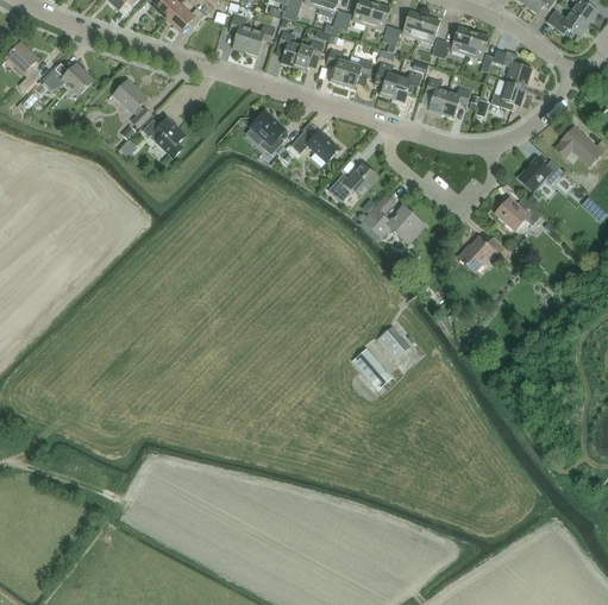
[(165,17),(180,1),(179,0),(155,0),(151,4),(165,17)]
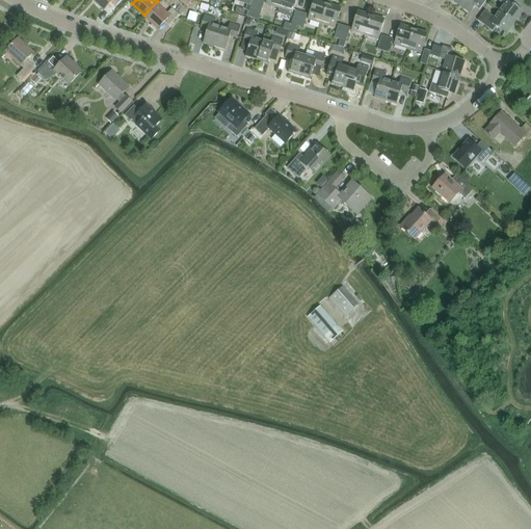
[(251,16),(256,0),(249,0),(245,14),(251,16)]
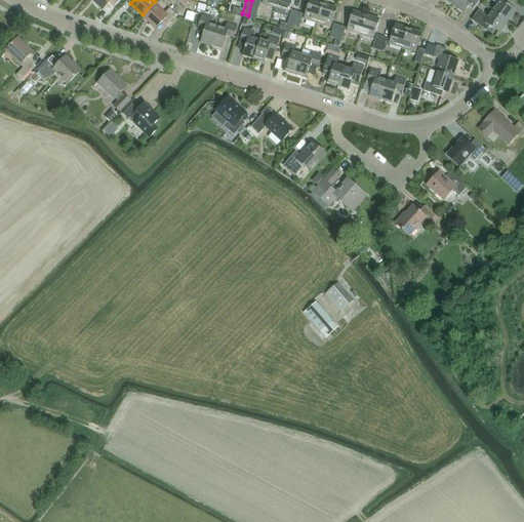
[(252,0),(248,15),(254,17),(259,0),(252,0)]
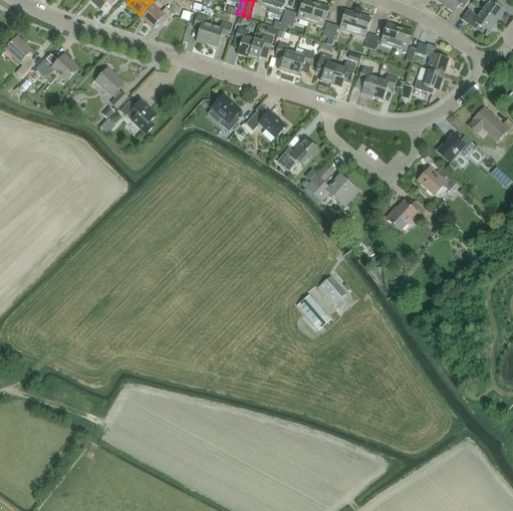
[(270,0),(269,5),(267,10),(280,14),(282,9),(284,0),(270,0)]
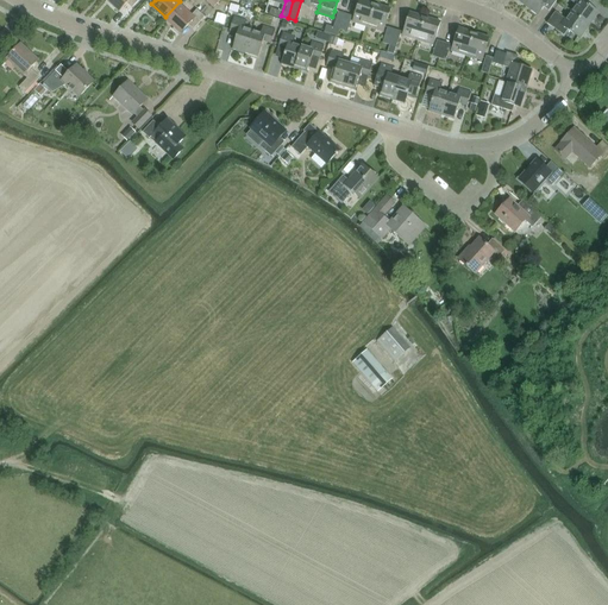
[(367,24),(374,1),(370,0),(357,0),(351,19),(367,24)]
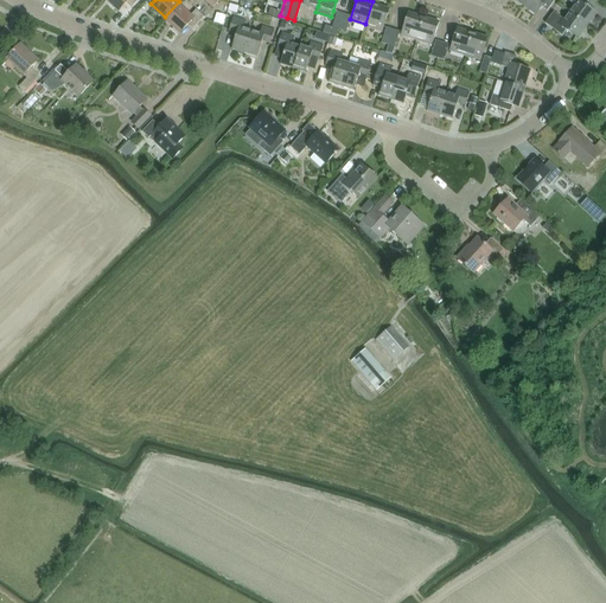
[(535,11),(540,5),(546,8),(552,0),(524,0),(523,1),(535,11)]
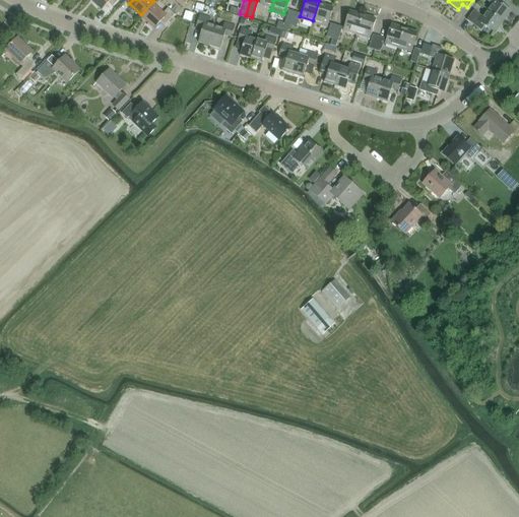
[(501,18),(509,8),(500,1),(500,0),(490,0),(492,2),(487,8),(501,18)]
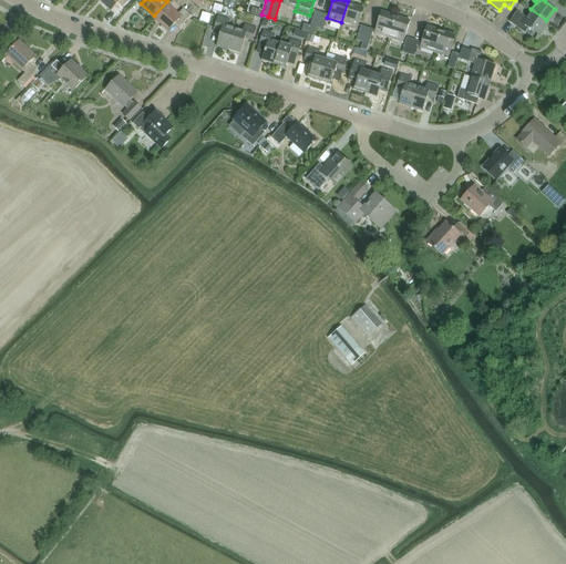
[(179,24),(189,13),(182,7),(177,11),(167,1),(154,16),(166,28),(174,20),(179,24)]
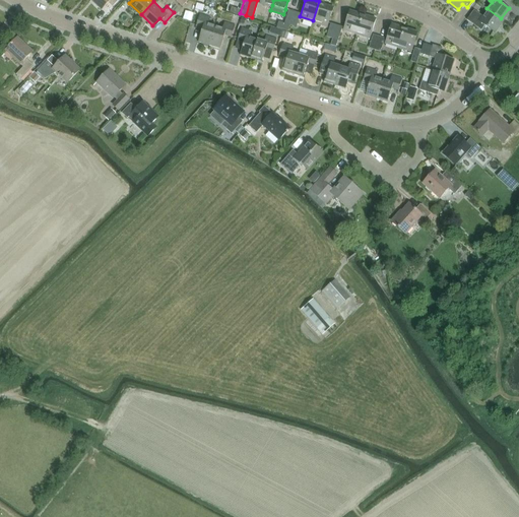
[(326,24),(332,5),(319,1),(313,20),(326,24)]
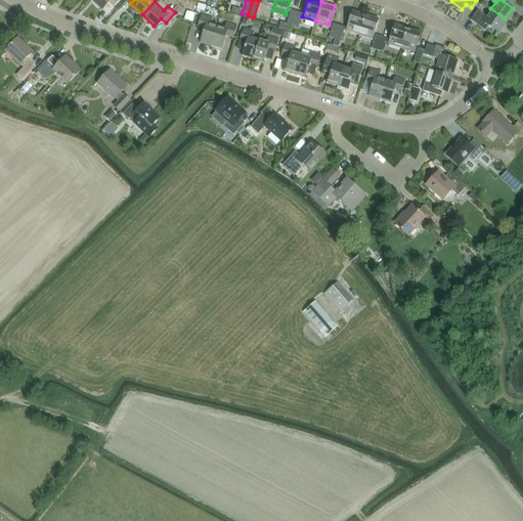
[(292,23),(296,9),(290,7),(286,20),(292,23)]
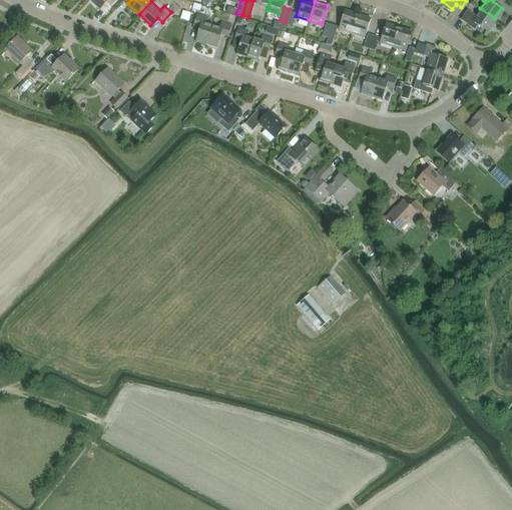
[(476,14),(471,10),(466,7),(459,16),(464,20),(474,27),(477,22),(486,29),(494,18),(480,8),(476,14)]
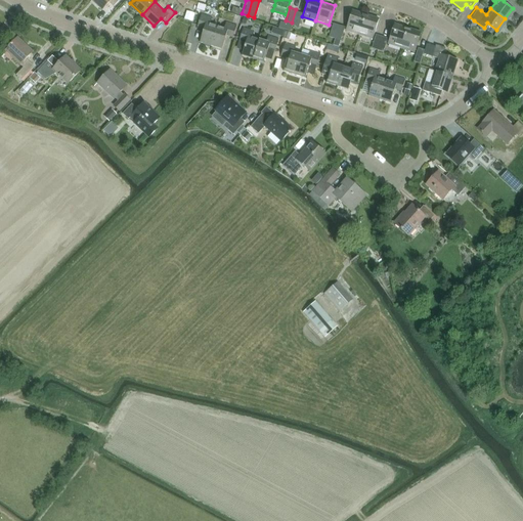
[(358,32),(364,12),(351,8),(345,28),(358,32)]
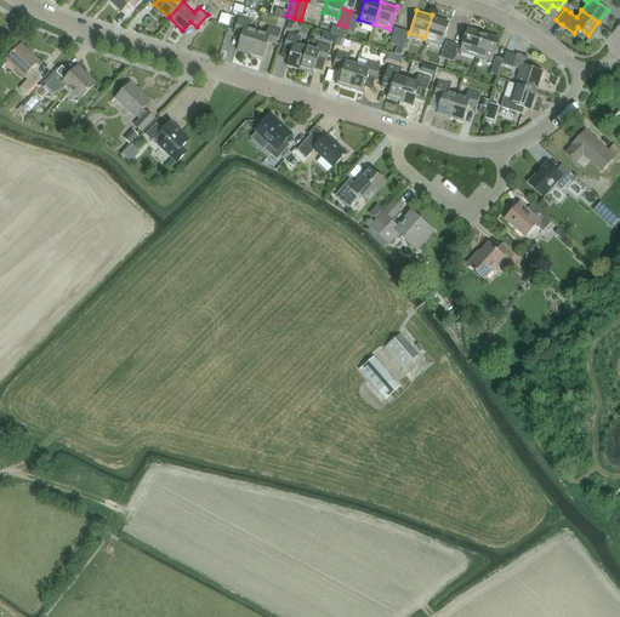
[(353,29),(358,13),(351,11),(346,27),(353,29)]
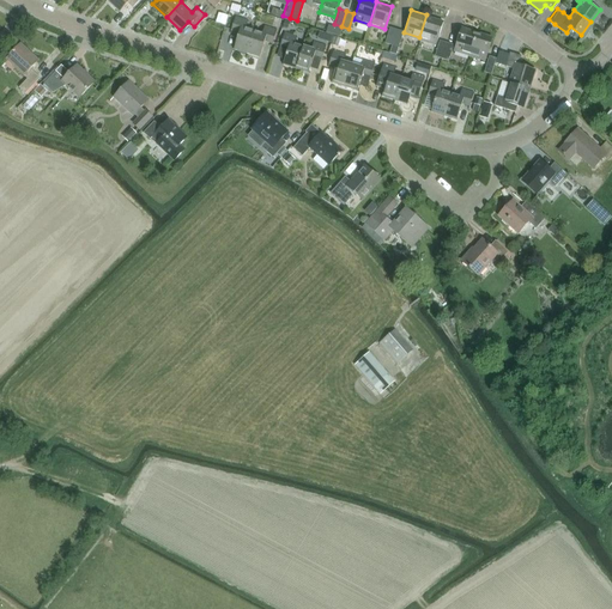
[(246,50),(253,28),(244,25),(247,17),(235,13),(230,28),(238,30),(232,47),(246,50)]
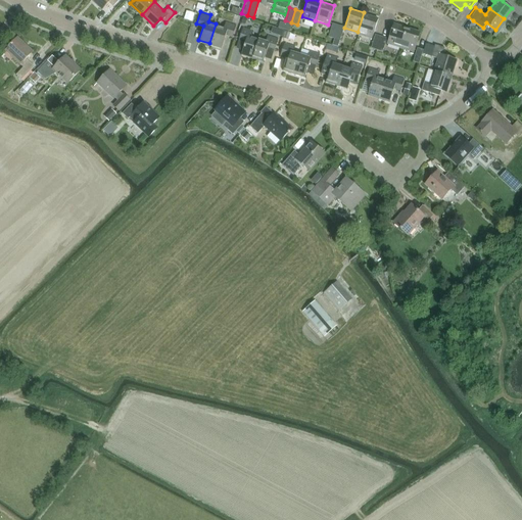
[(371,36),(377,16),(364,12),(358,32),(371,36)]
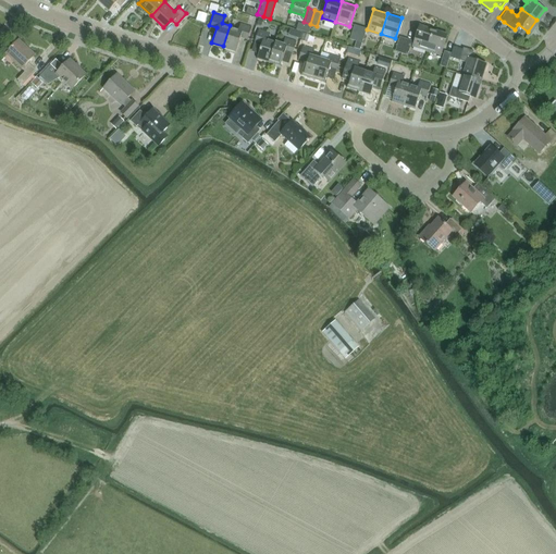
[(247,37),(250,24),(239,21),(237,27),(230,25),(223,46),(235,50),(239,35),(247,37)]
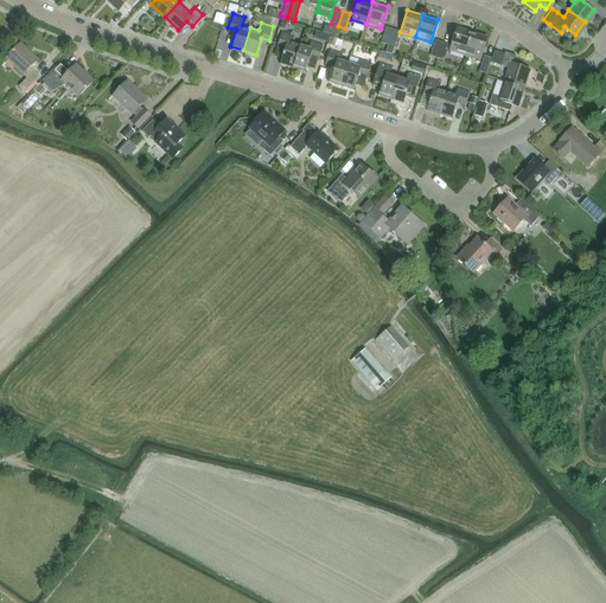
[(329,32),(330,32),(331,33),(333,33),(336,34),(338,26),(331,24),(325,23),(321,30),(323,30),(329,32)]
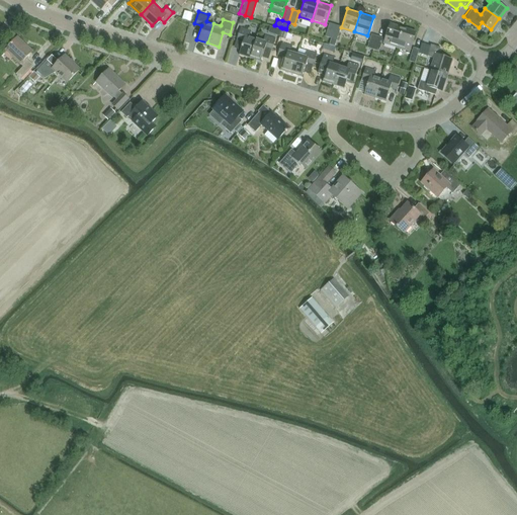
[(330,35),(334,22),(329,20),(324,33),(329,35),(330,35)]
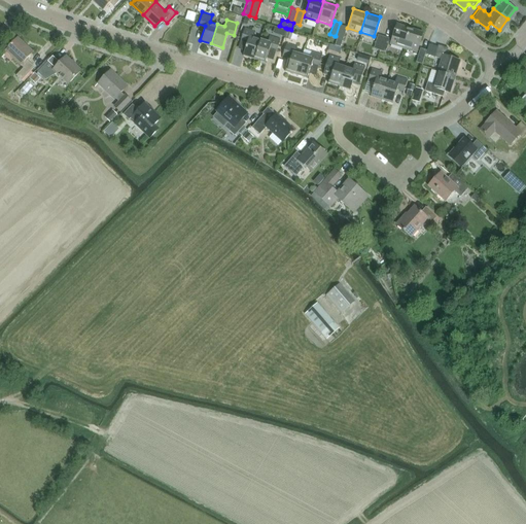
[(402,45),(409,26),(396,22),(389,41),(402,45)]
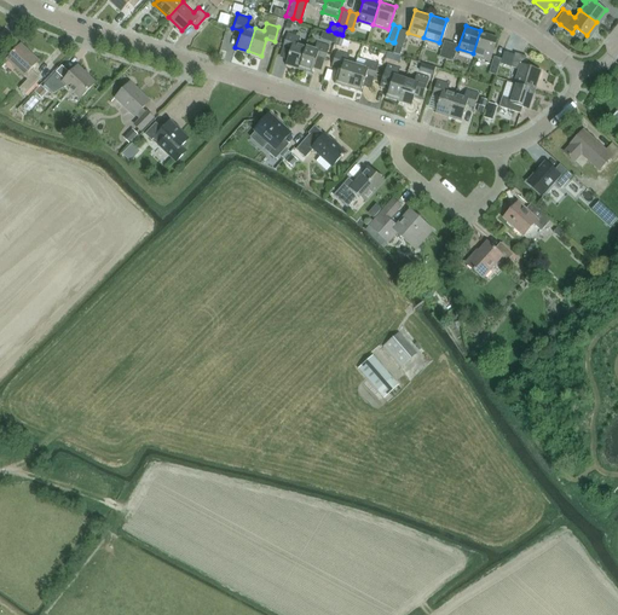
[(402,45),(406,29),(399,27),(394,42),(393,42),(391,51),(392,51),(398,53),(400,45),(402,45)]
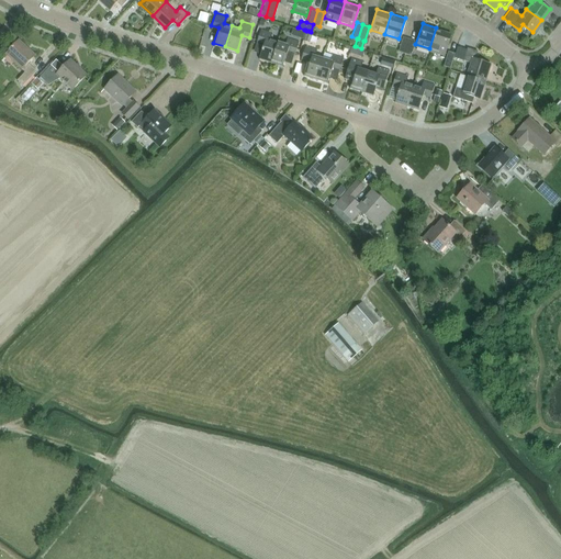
[(270,60),(277,40),(269,37),(271,31),(260,26),(256,40),(264,42),(258,57),(270,60)]
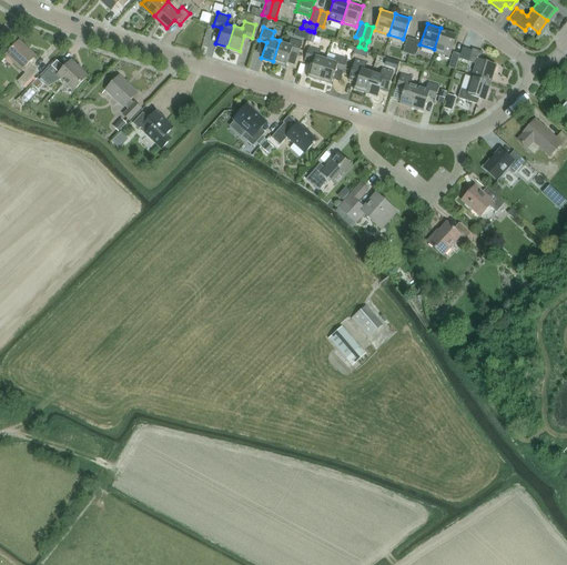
[(448,53),(455,32),(441,28),(434,49),(448,53)]
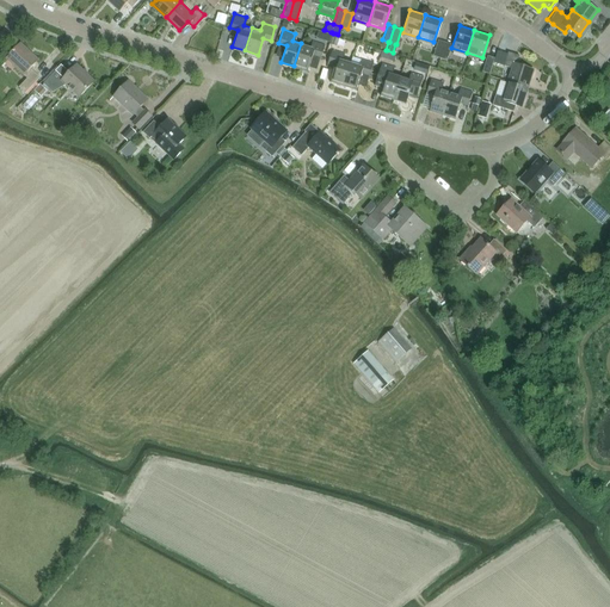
[(336,43),(338,35),(336,33),(332,32),(328,42),(336,43)]
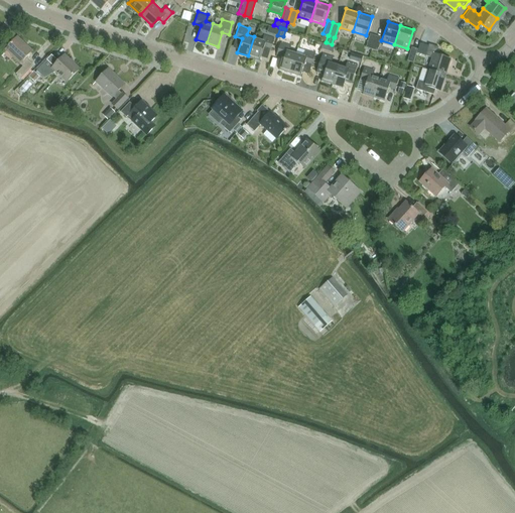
[(371,47),(375,33),(369,31),(365,45),(371,47)]
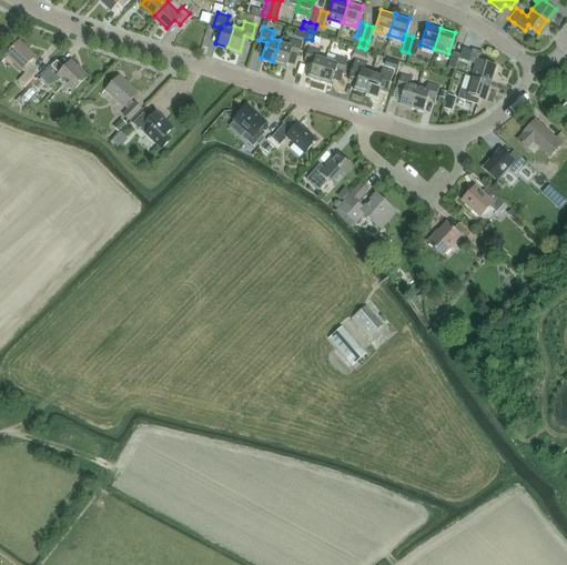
[(297,52),(301,39),(290,36),(287,43),(280,40),(273,61),(285,66),(290,50),(297,52)]
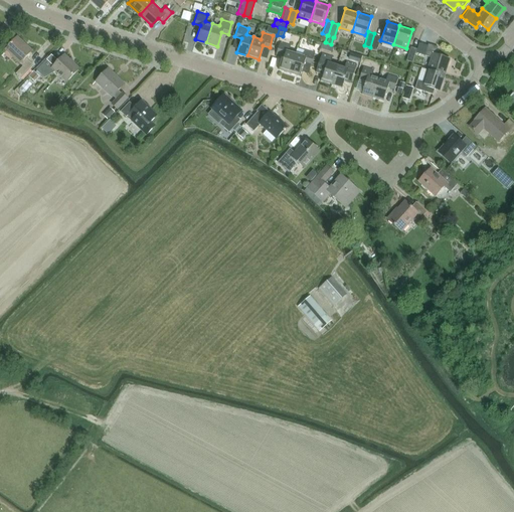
[(376,48),(380,35),(374,33),(370,47),(376,48)]
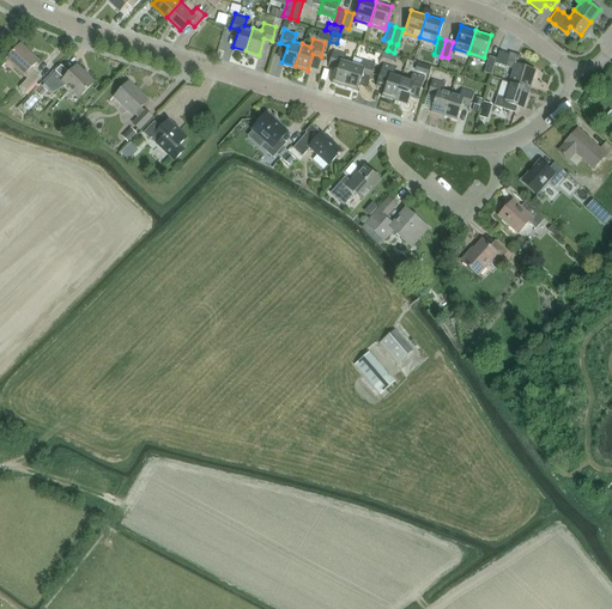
[(24,91),(38,75),(29,66),(37,58),(20,41),(5,56),(23,73),(26,75),(18,85),(24,91)]
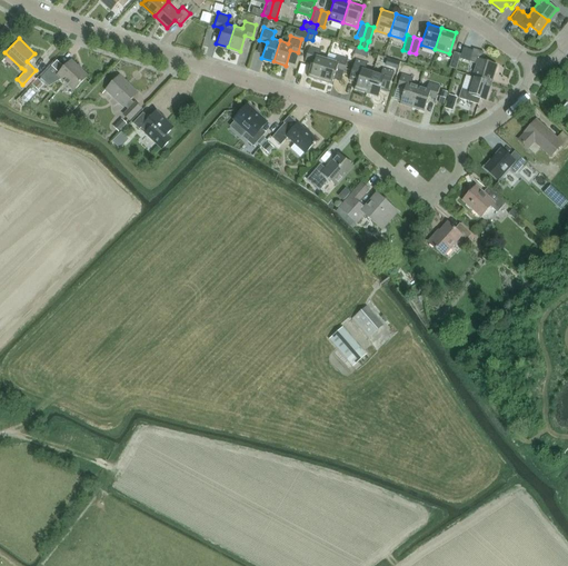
[(319,78),(326,57),(318,55),(320,48),(308,43),(305,57),(311,59),(307,75),(319,78)]
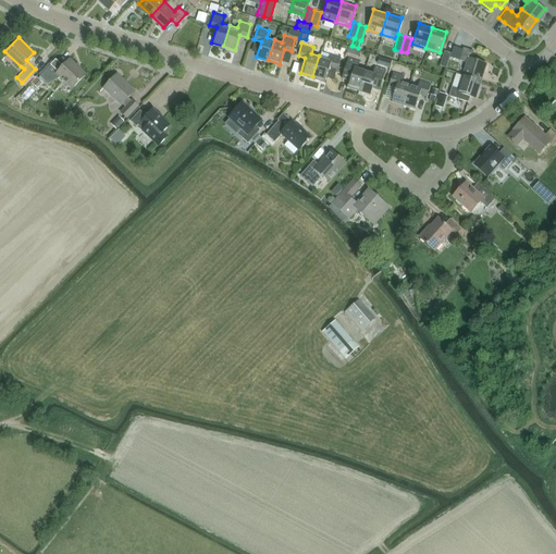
[(480,78),(485,62),(470,57),(472,48),(462,45),(458,58),(466,60),(461,73),(480,78)]
